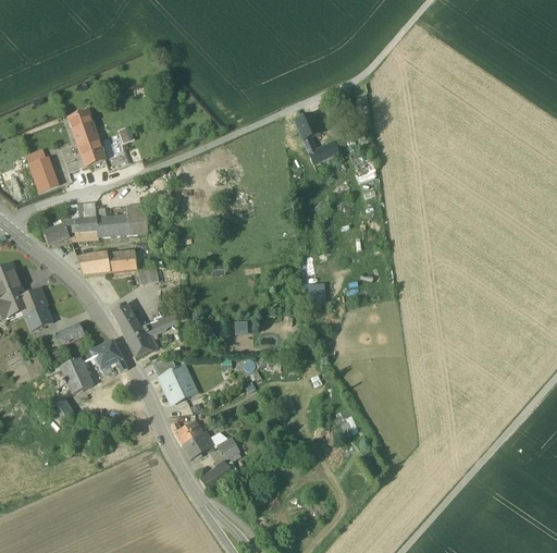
[(88,110),(69,117),(73,133),(74,133),(85,164),(106,158),(88,110)]
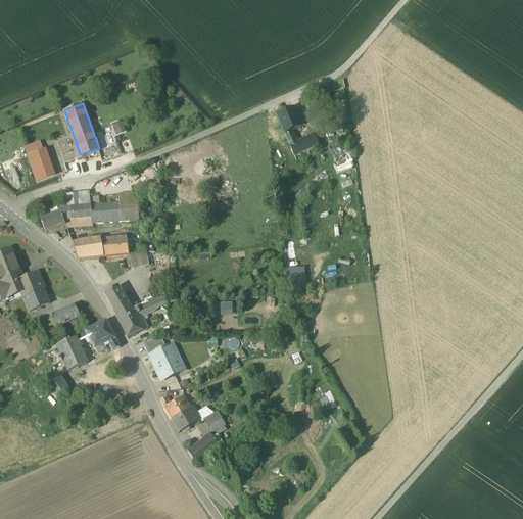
[(301,124),(300,122),(295,111),(293,105),(276,113),(284,131),(292,128),(301,124)]
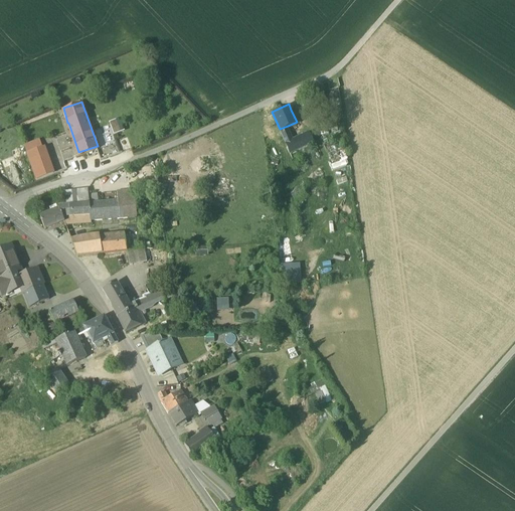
[(297,108),(291,110),(296,120),(301,116),(297,108)]
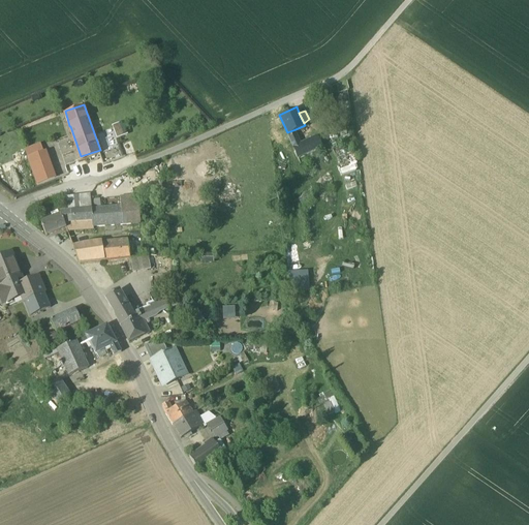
[(127,131),(123,120),(115,122),(119,134),(127,131)]
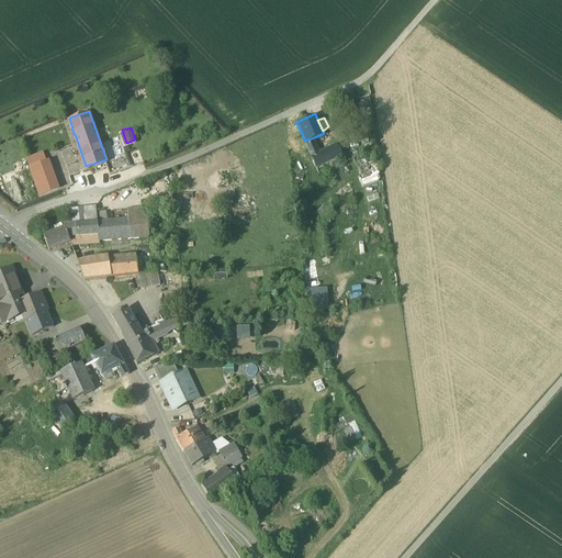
[(305,141),(312,154),(319,151),(314,137),(305,141)]
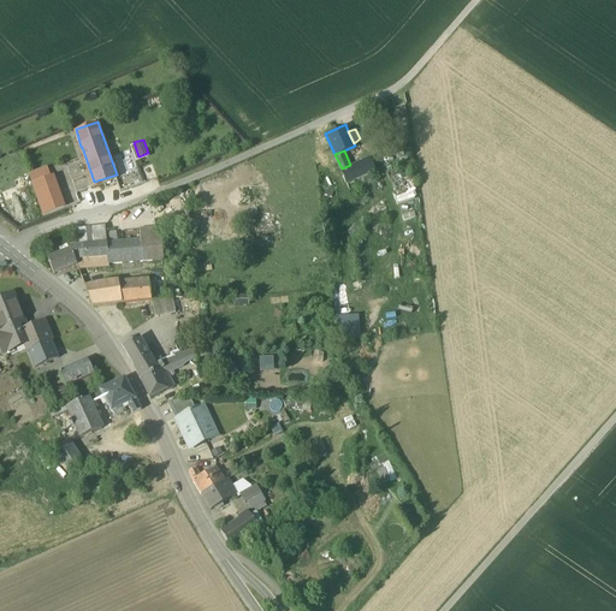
[(369,155),(350,165),(342,168),(347,181),(374,167),(369,155)]
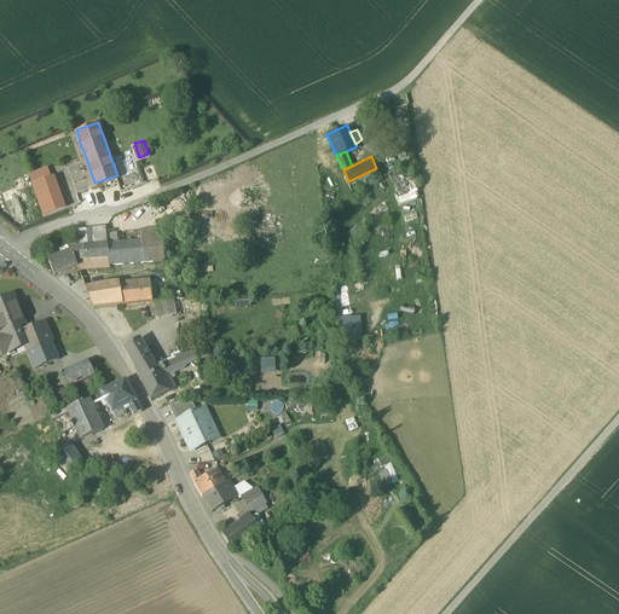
[(388,168),(393,179),(409,172),(404,162),(388,168)]
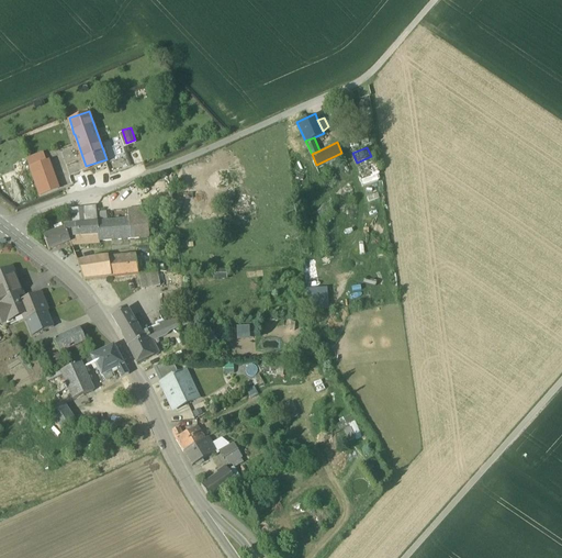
[(26,155),(30,164),(47,158),(43,148),(26,155)]
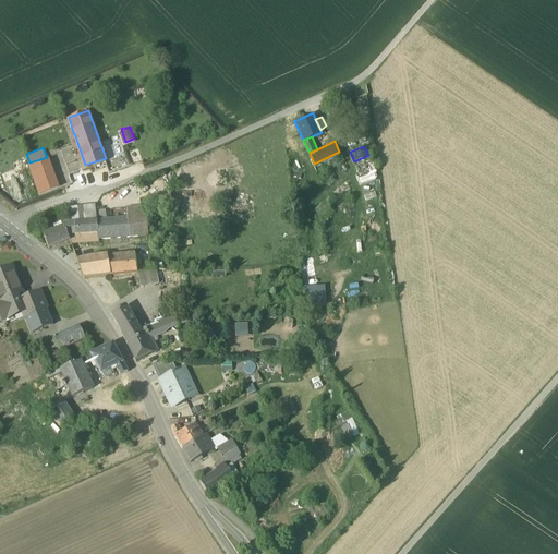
[(29,163),(39,192),(58,184),(48,156),(47,157),(29,163)]
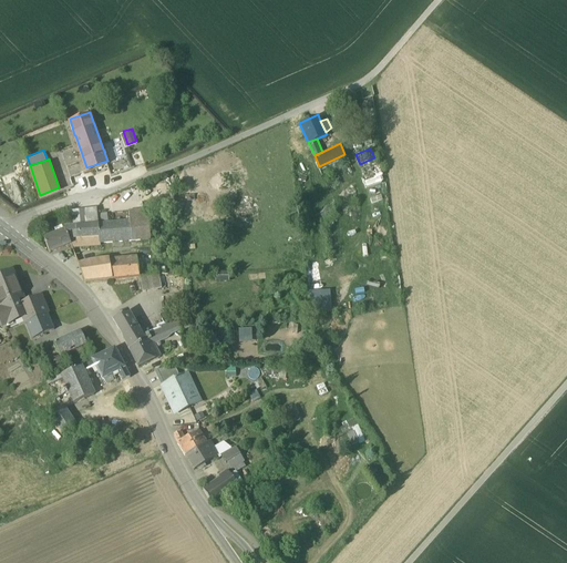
[(69,208),(71,223),(99,221),(96,205),(69,208)]
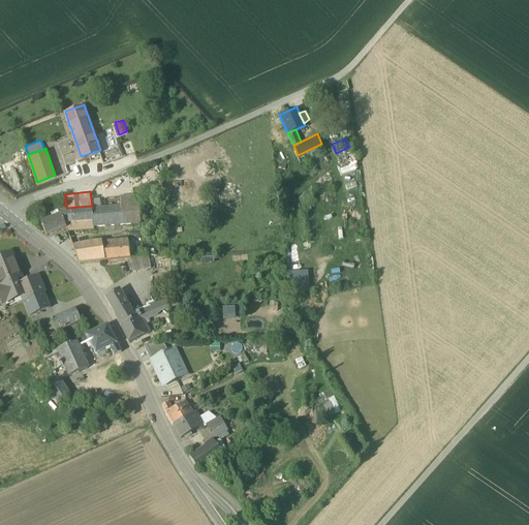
[(121,195),(121,203),(123,221),(137,219),(135,194),(121,195)]
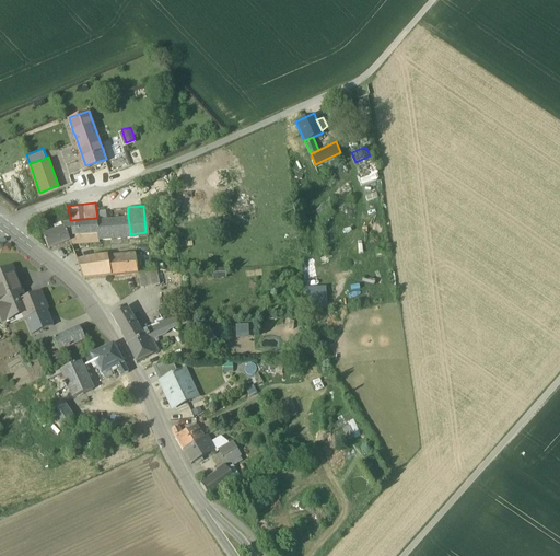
[(65,224),(68,232),(97,230),(98,236),(130,234),(128,215),(101,217),(97,218),(70,220),(62,221),(63,224),(65,224)]
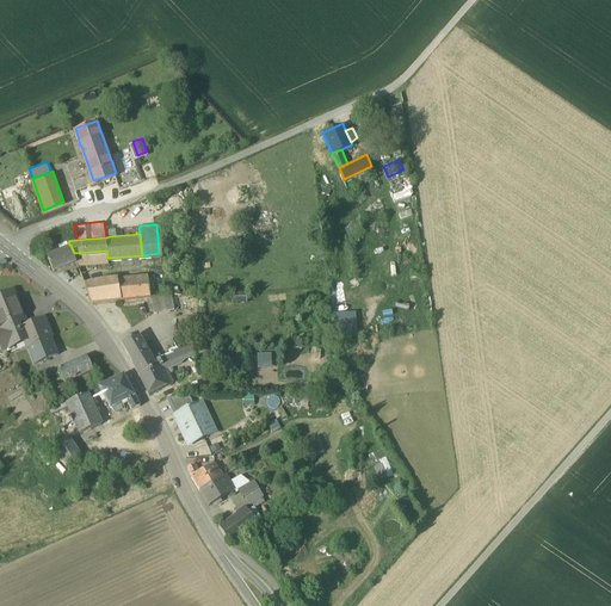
[(53,267),(54,269),(75,259),(76,259),(74,253),(71,245),(69,245),(47,253),(53,267)]
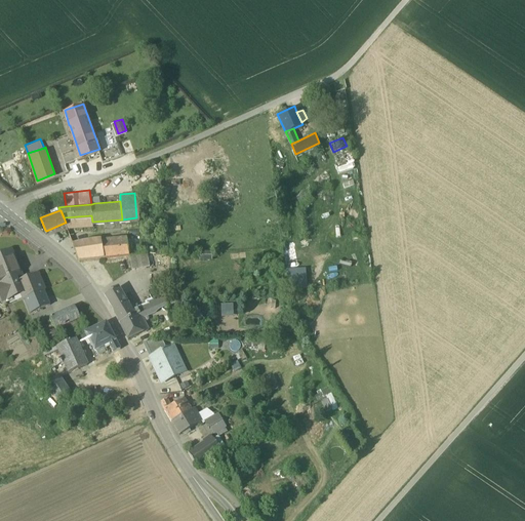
[(92,225),(92,222),(91,215),(64,217),(66,223),(65,223),(67,226),(92,225)]
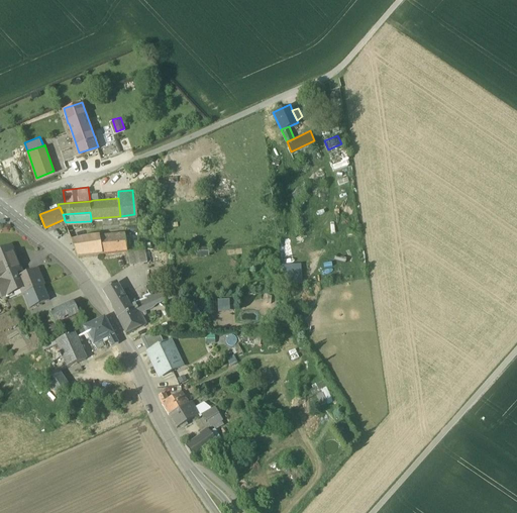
[(77,253),(103,250),(100,234),(99,232),(90,233),(71,237),(77,253)]
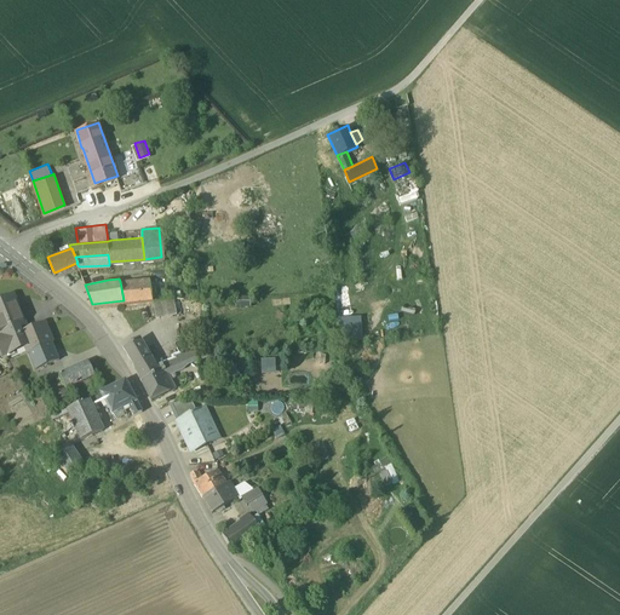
[(150,279),(120,281),(124,300),(153,298),(150,279)]
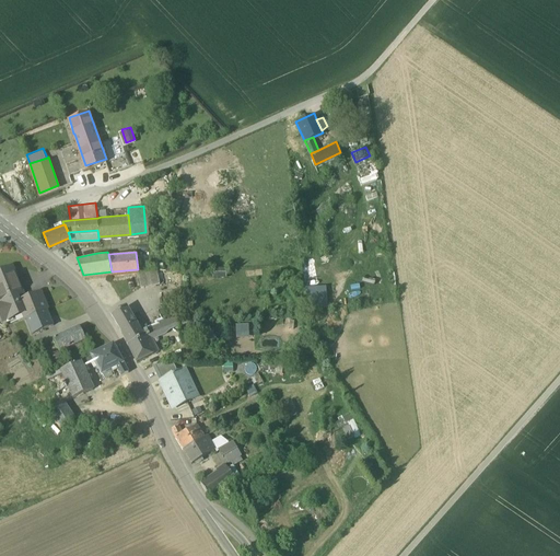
[(209,275),(226,275),(226,266),(209,265),(209,275)]
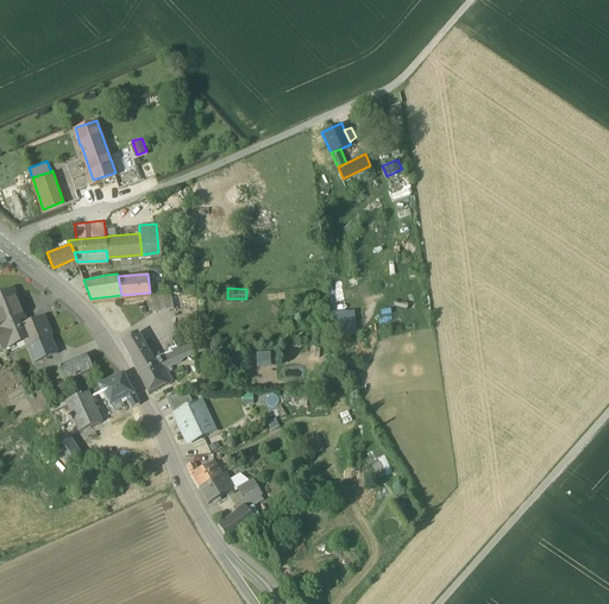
[(0,308),(6,307),(18,301),(13,289),(0,294),(0,308)]
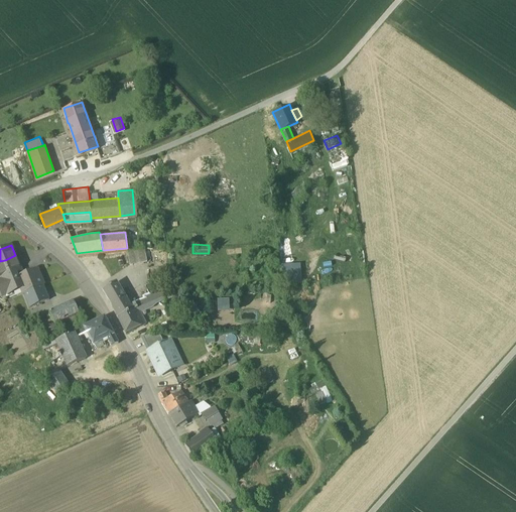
[(129,248),(130,261),(156,260),(155,246),(129,248)]
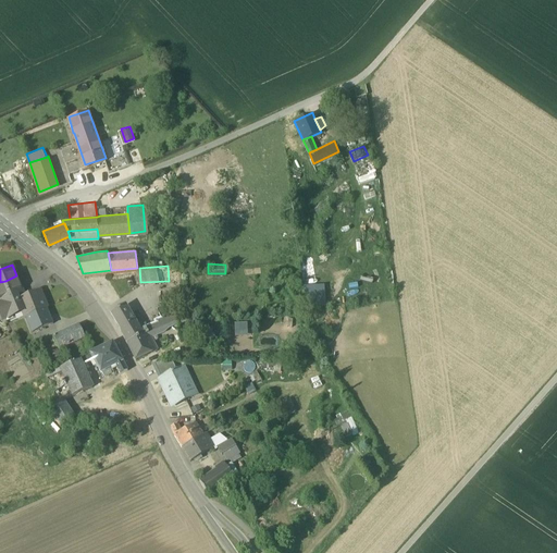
[(23,290),(16,275),(5,281),(11,295),(16,293),(23,290)]
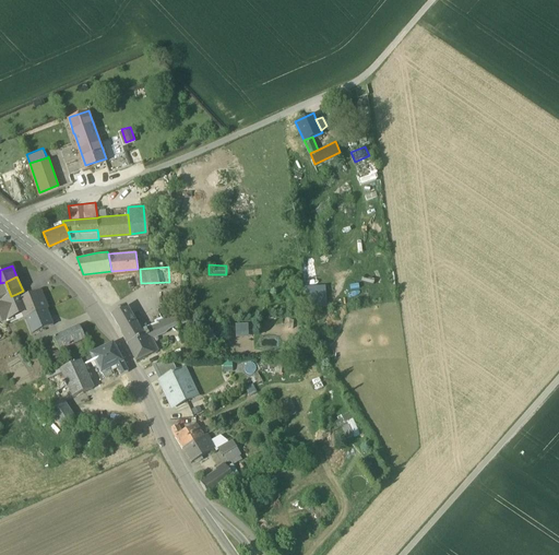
[(0,283),(0,297),(1,300),(11,296),(6,282),(0,283)]
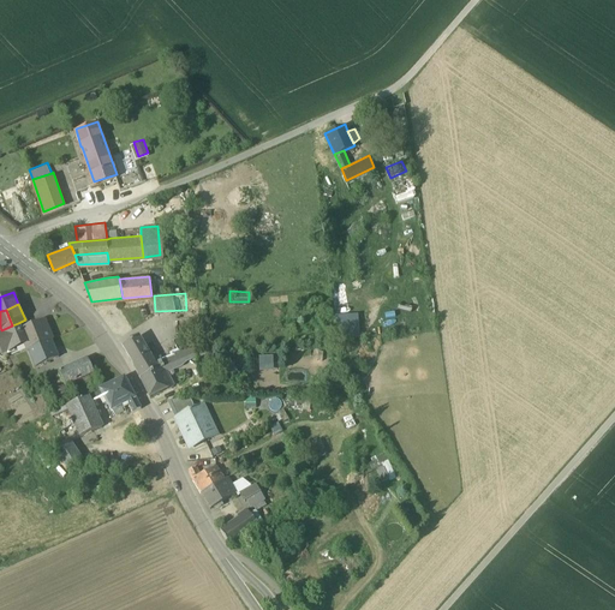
[(344,312),(344,326),(357,326),(357,312),(344,312)]
